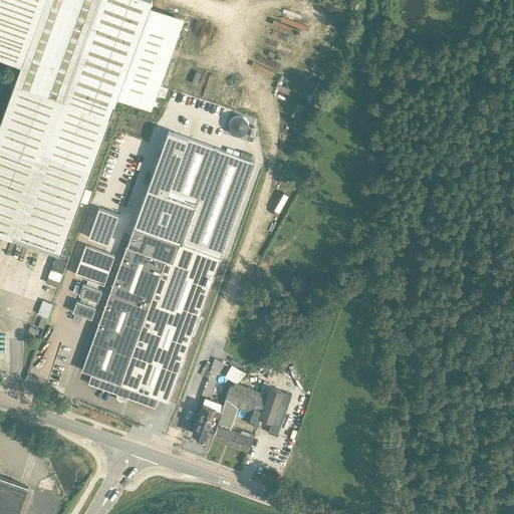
[(109,115),(112,106),(115,97),(151,109),(156,94),(165,97),(168,88),(161,86),(184,19),(149,7),(151,0),(0,0),(0,54),(22,62),(19,72),(15,83),(0,124),(0,232),(60,254),(109,115)]
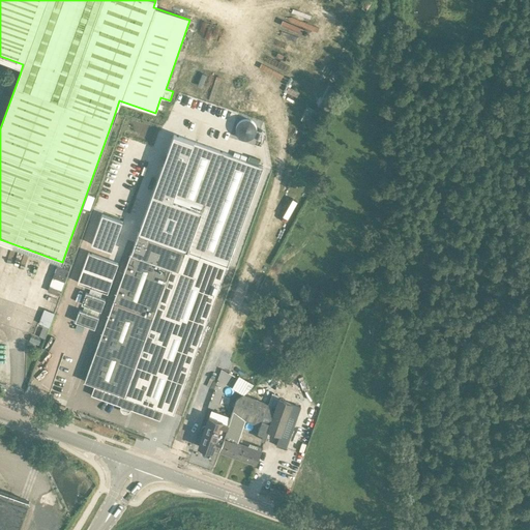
[(307,105),(302,118),(310,121),(315,108),(307,105)]
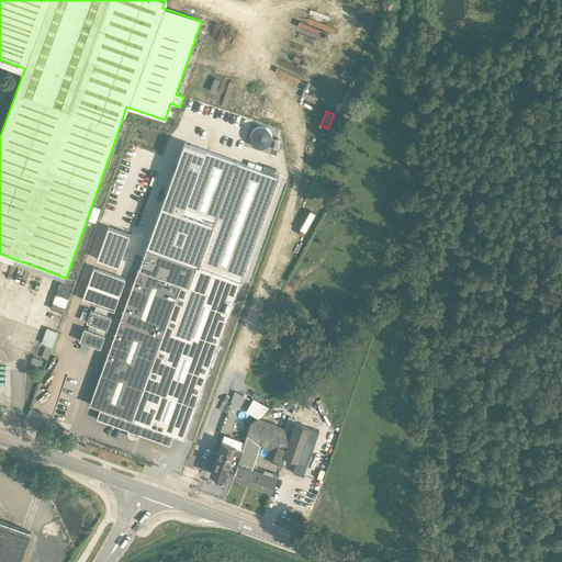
[(92,204),(87,217),(96,221),(100,206),(92,204)]
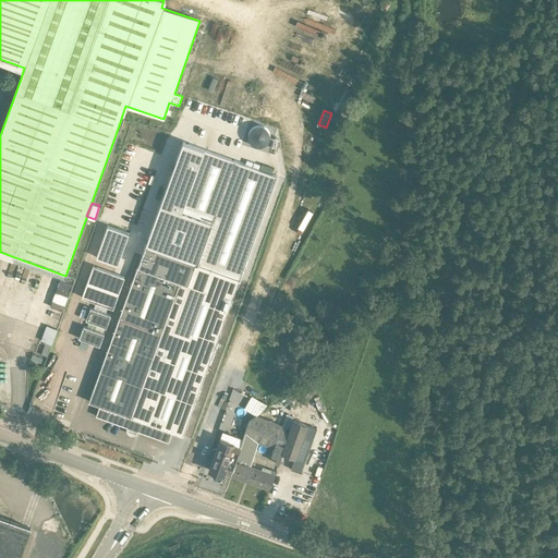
[(312,205),(304,222),(308,225),(316,207),(312,205)]
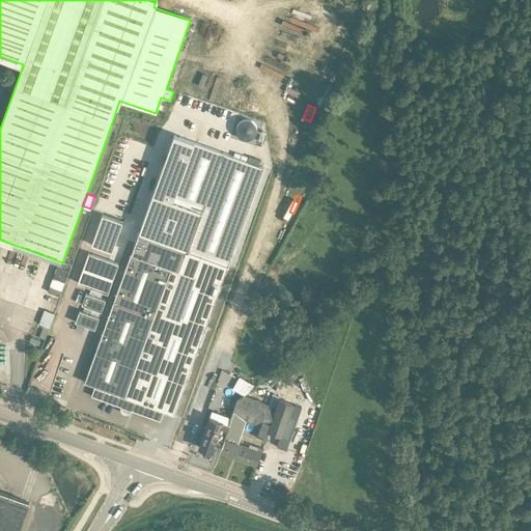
[(111,252),(122,222),(102,215),(90,245),(111,252)]
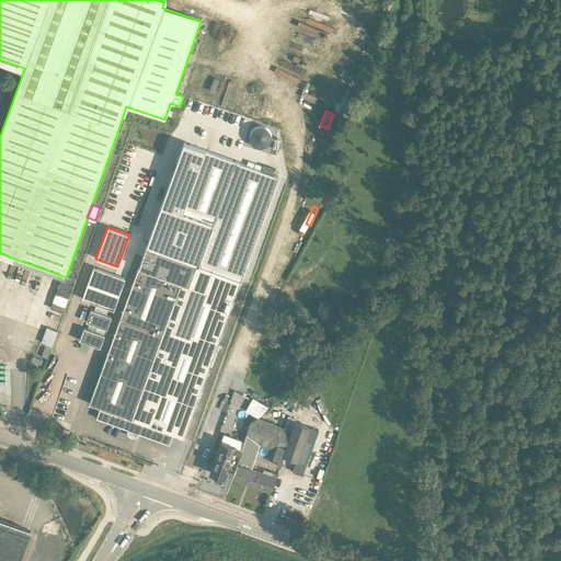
[(241,281),(207,268),(147,247),(89,404),(100,408),(96,419),(128,430),(129,434),(135,436),(138,434),(170,445),(173,434),(184,438),(241,281)]
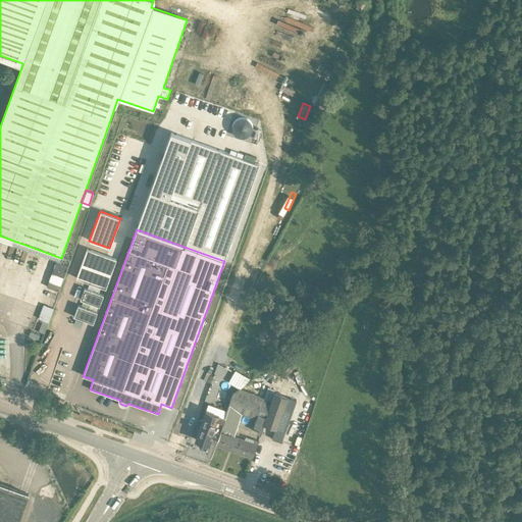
[(76,278),(106,289),(116,259),(87,249),(76,278)]
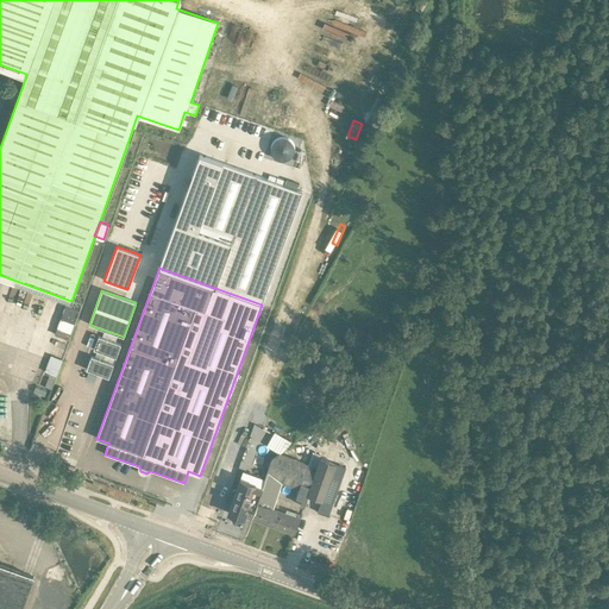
[(68,300),(62,319),(75,324),(82,305),(68,300)]
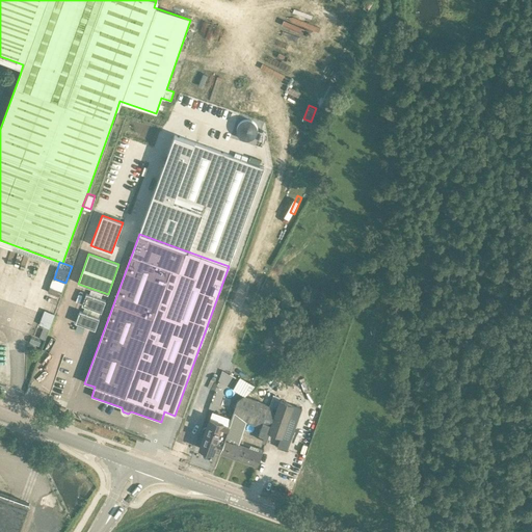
[(61,291),(50,286),(48,292),(59,296),(61,291)]
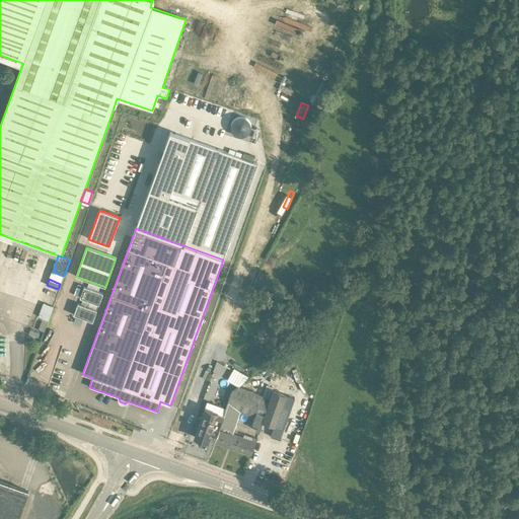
[(84,286),(80,298),(99,305),(103,293),(84,286)]
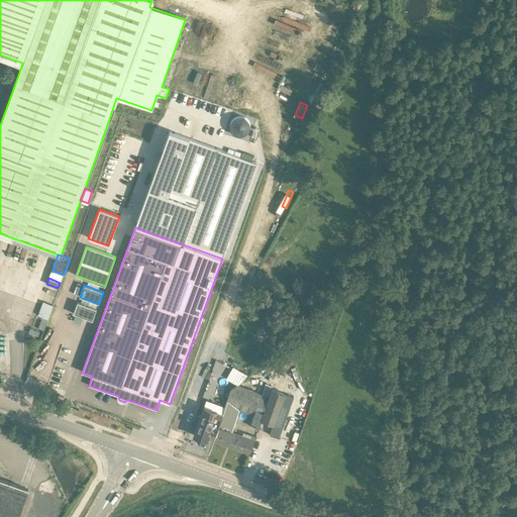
[(54,307),(43,302),(37,315),(42,317),(37,328),(43,330),(54,307)]
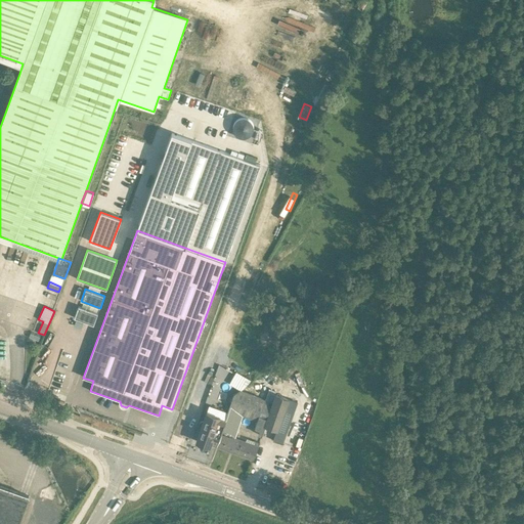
[(97,313),(79,307),(75,318),(93,325),(97,313)]
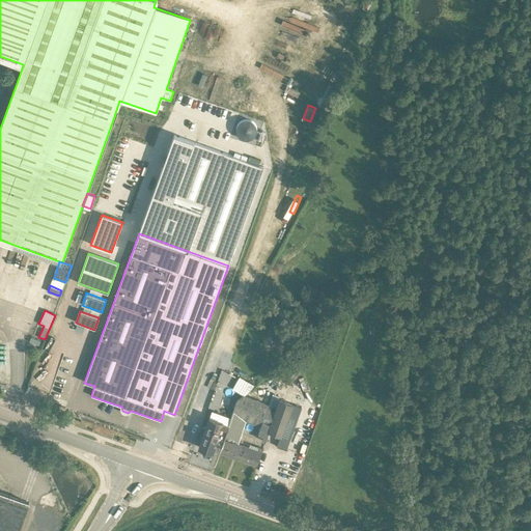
[(233,376),(221,372),(219,380),(230,384),(233,376)]
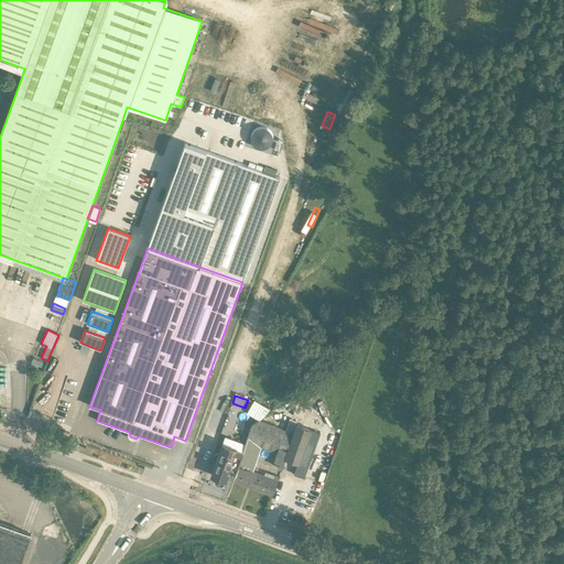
[(266,407),(255,400),(253,402),(247,413),(259,420),(269,411),(270,409),(266,407)]
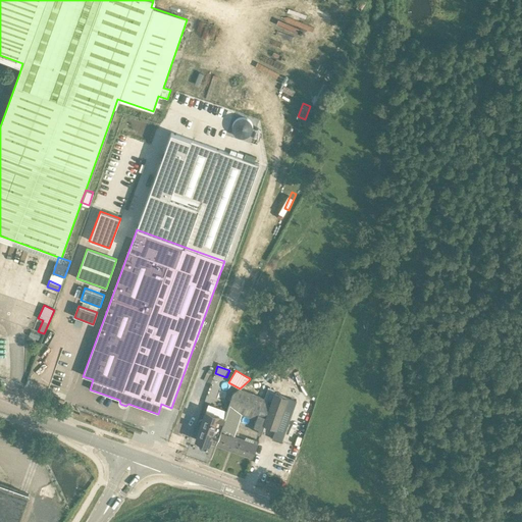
[(261,434),(265,423),(263,423),(271,400),(264,398),(240,389),(235,393),(228,410),(242,415),(257,420),(254,426),(259,428),(258,432),(261,434)]
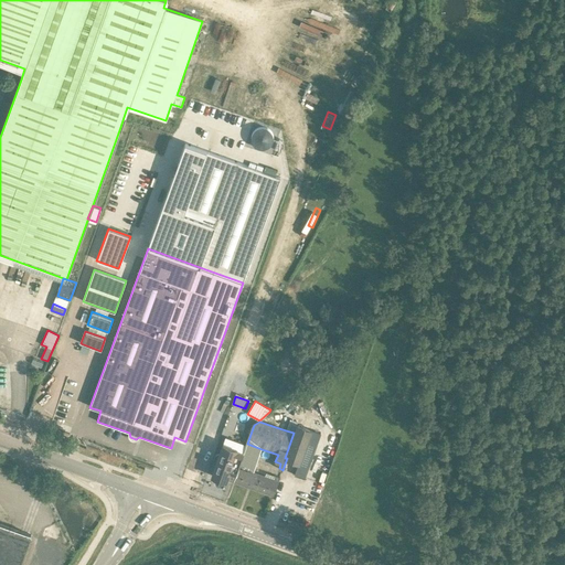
[(297,423),(294,433),(285,458),(287,458),(299,462),(295,476),(305,479),(320,434),(321,432),(312,428),(297,423)]
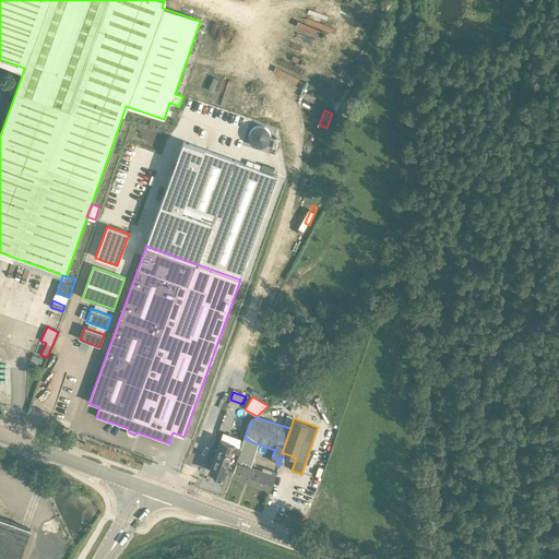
[(235,445),(221,440),(217,449),(215,449),(214,451),(213,452),(213,454),(215,456),(210,471),(224,476),(225,474),(232,476),(238,459),(241,449),(235,447),(235,445)]
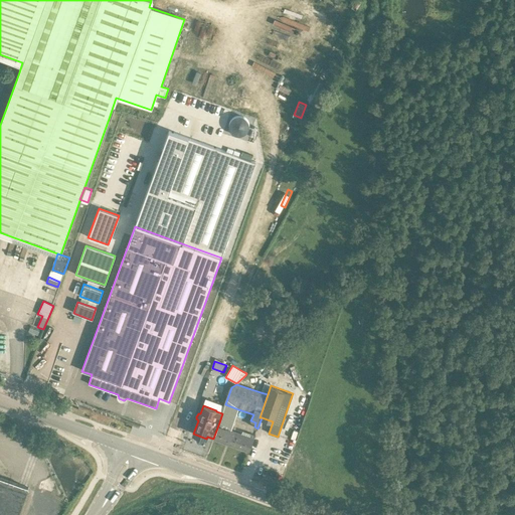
[(231,431),(232,427),(219,422),(213,439),(231,445),(235,433),(231,431)]
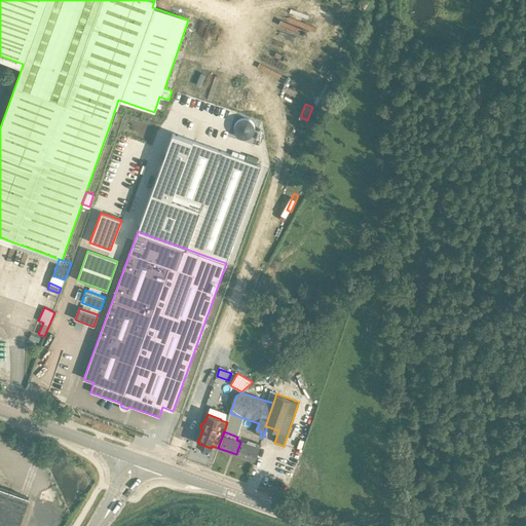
[(240,442),(236,454),(255,461),(261,445),(256,443),(254,447),(240,442)]
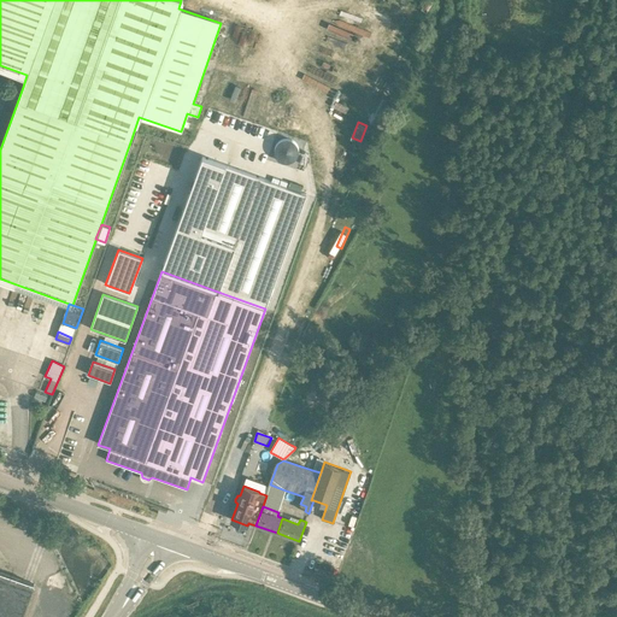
[(0,616),(22,616),(34,585),(0,571),(0,616)]
